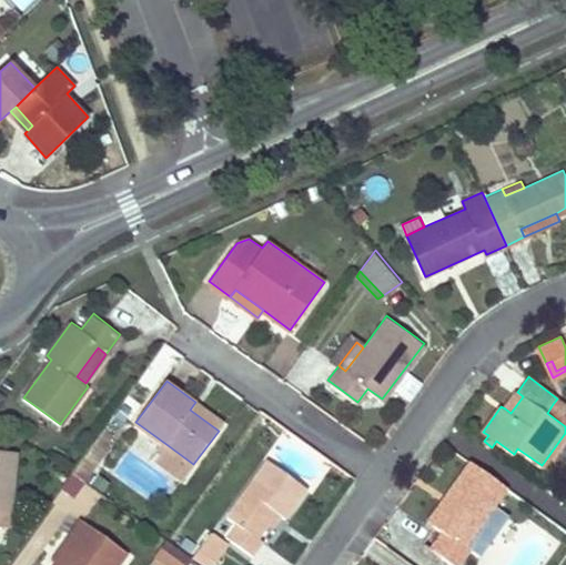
[(517,392),(505,409),(511,413),(523,396),(517,392)]
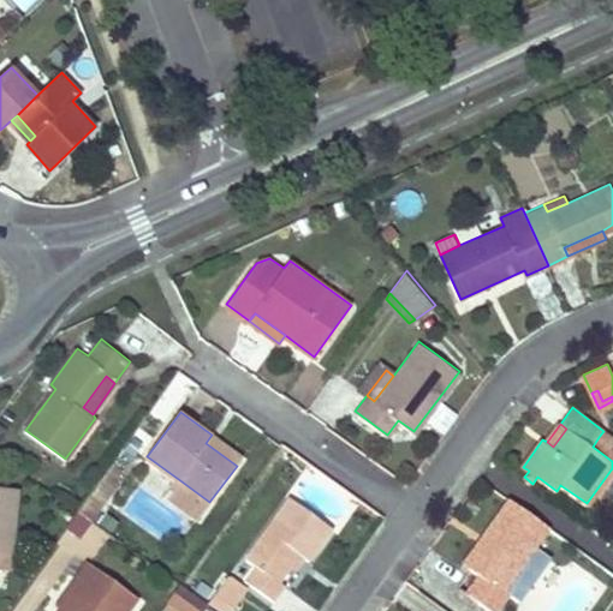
[(212,435),(206,443),(237,466),(243,457),(212,435)]
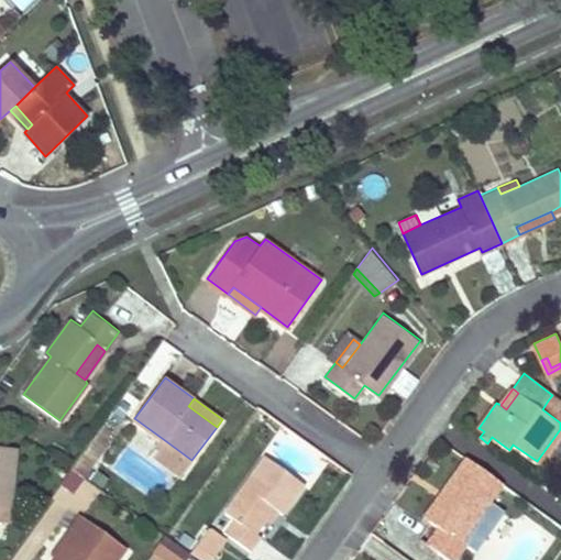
[(560,409),(548,401),(542,409),(560,423),(560,409)]
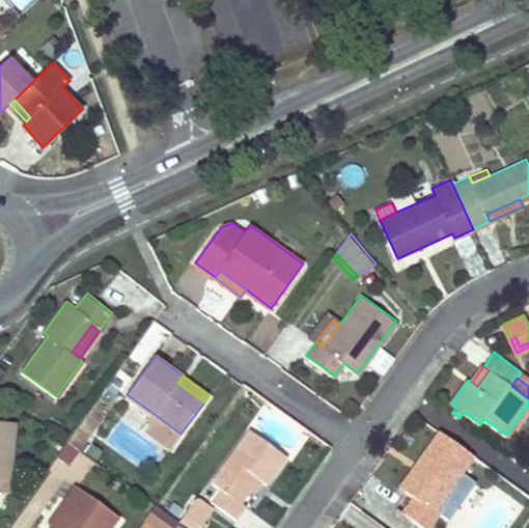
[(93,405),(79,425),(91,434),(106,413),(93,405)]
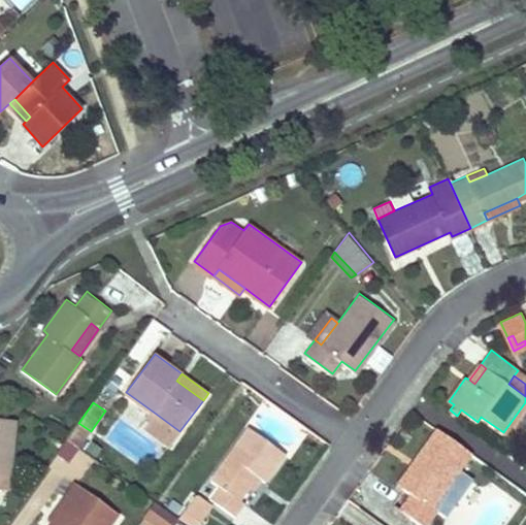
[(179,431),(156,414),(143,429),(168,447),(179,431)]
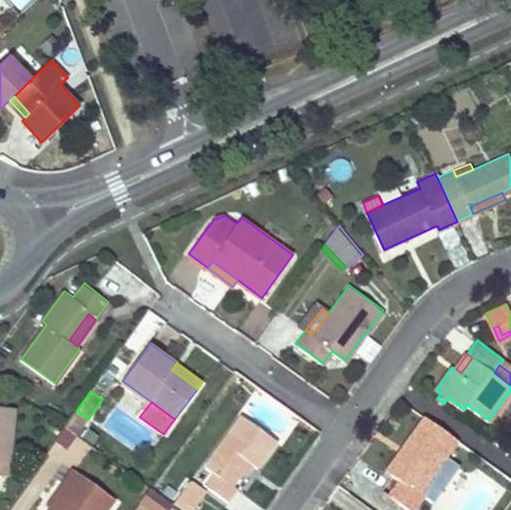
[(0,458),(1,459),(4,436),(10,437),(13,410),(0,408),(0,458)]
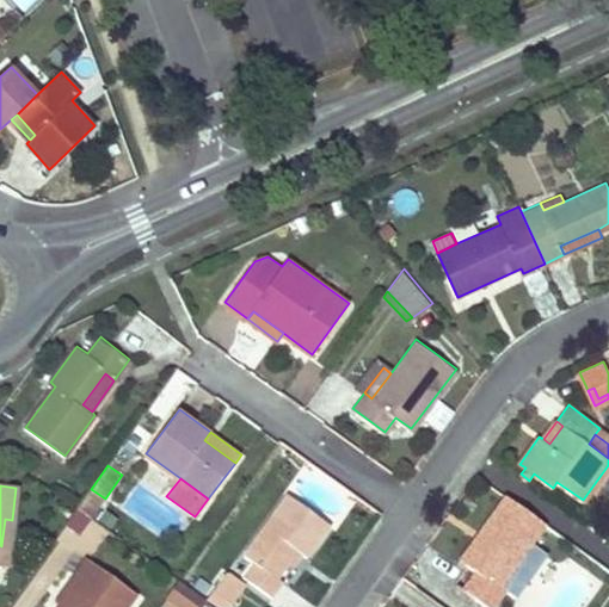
[(91,489),(78,506),(92,516),(105,499),(91,489)]
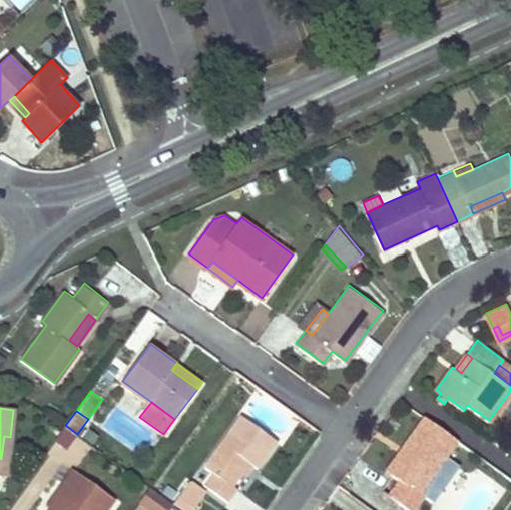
[(409,448),(392,472),(399,479),(388,493),(411,509),(412,509),(424,495),(432,501),(459,464),(448,456),(459,439),(425,414),(404,444),(409,448)]
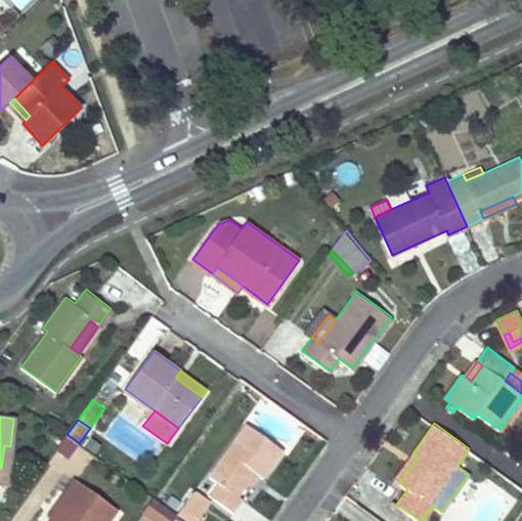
[(238,493),(249,480),(256,470),(261,474),(264,476),(284,449),(248,424),(210,475),(217,481),(209,493),(234,512),(245,498),(238,493)]
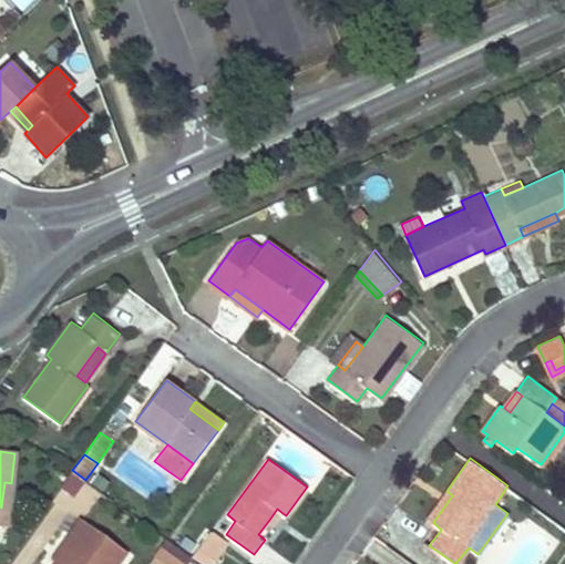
[(72,470),(62,485),(74,494),(85,480),(72,470)]
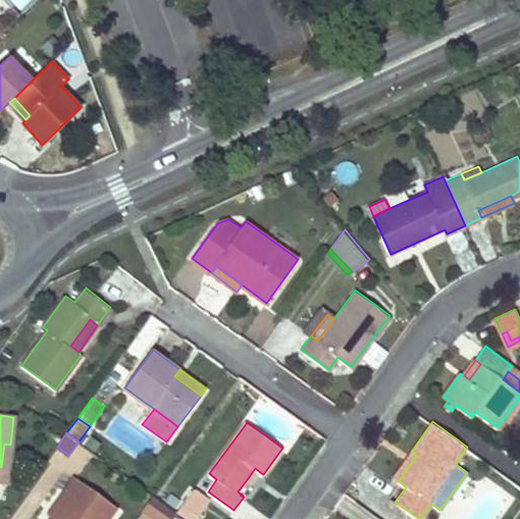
[(0,466),(0,481),(6,483),(10,445),(4,444),(1,467),(0,466)]
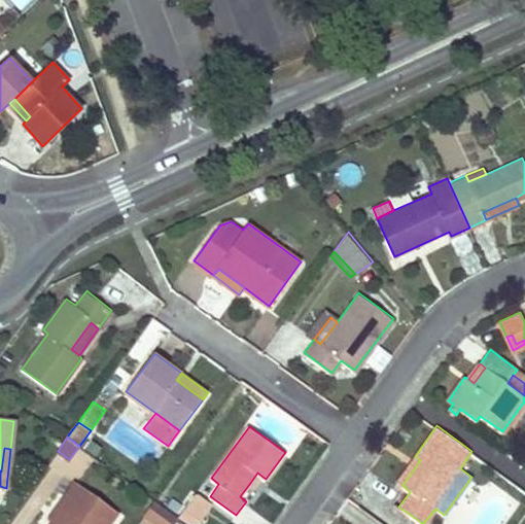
[(415,456),(396,481),(403,485),(420,460),(415,456)]
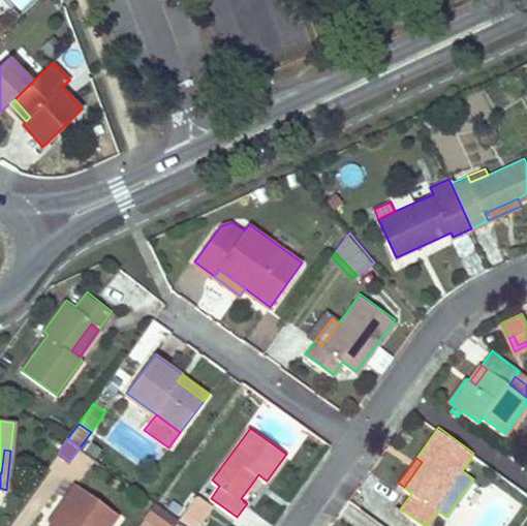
[(258,474),(251,485),(256,489),(264,478),(258,474)]
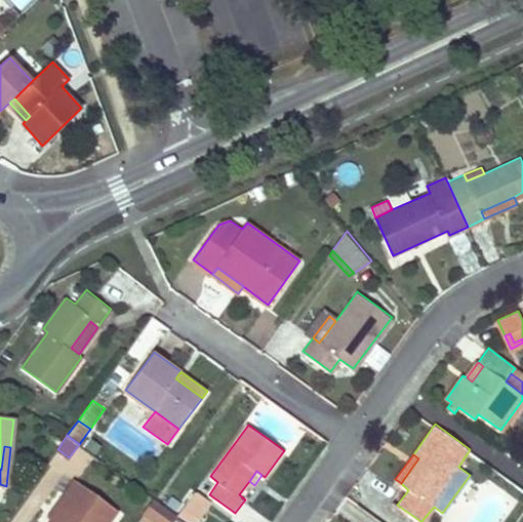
[(71,495),(53,519),(51,521),(102,521),(114,507),(75,478),(65,490),(71,495)]
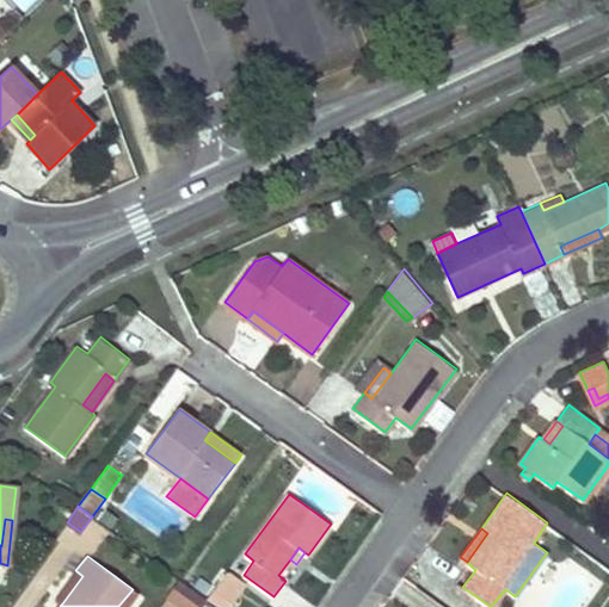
[(75,570),(55,599),(62,604),(82,576),(75,570)]
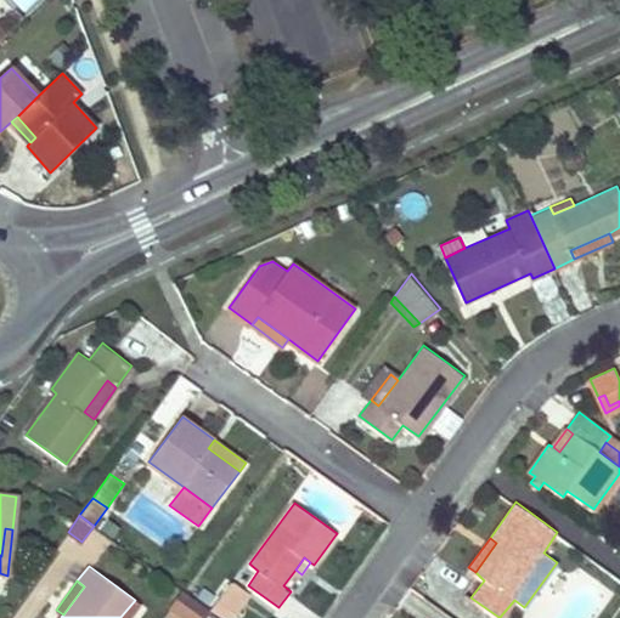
[(229,584),(217,600),(237,614),(252,595),(234,583),(229,584)]
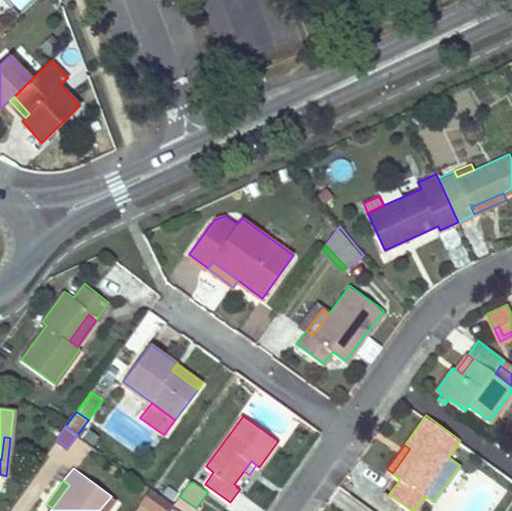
[(151,487),(142,501),(155,510),(167,510),(173,503),(151,487)]
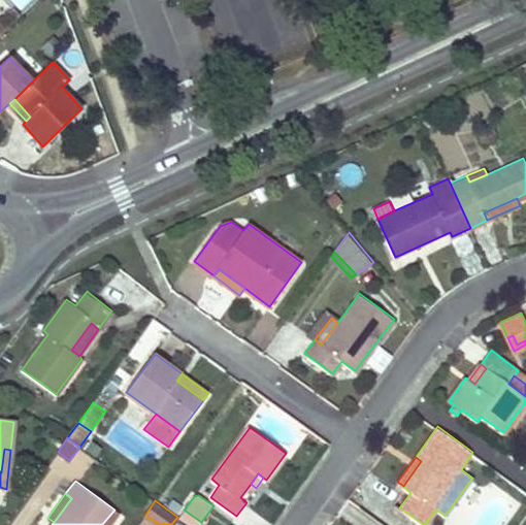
[(114,510),(102,524),(108,524),(119,512),(114,510)]
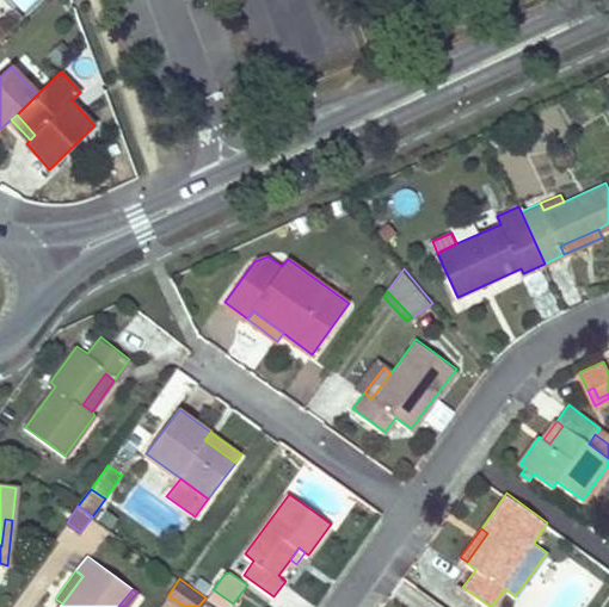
[(213,589),(207,598),(219,606),(231,606),(233,604),(213,589)]
